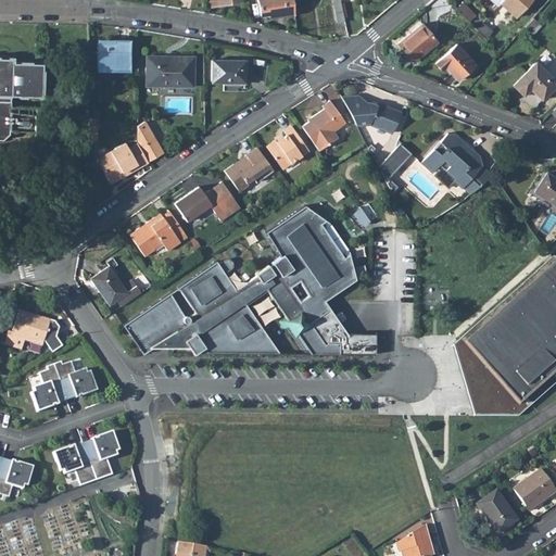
[(256,0),(258,15),(270,14),(272,16),(293,13),(291,0),(256,0)]
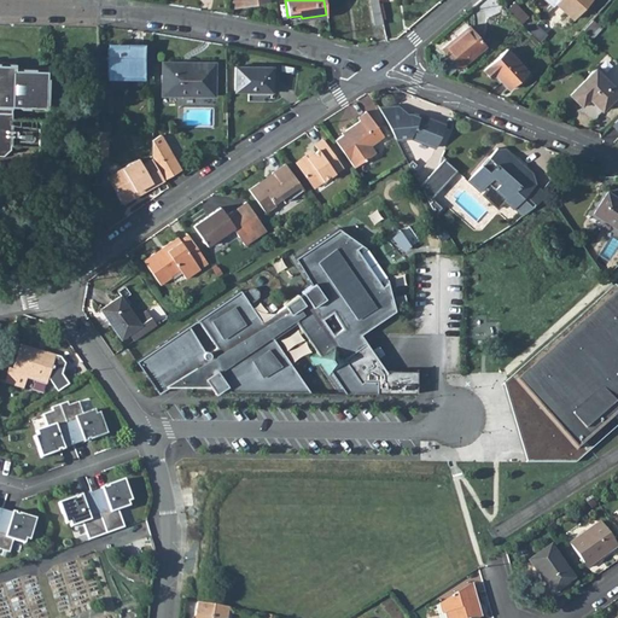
[(369,0),(375,25),(383,24),(377,0),(369,0)]
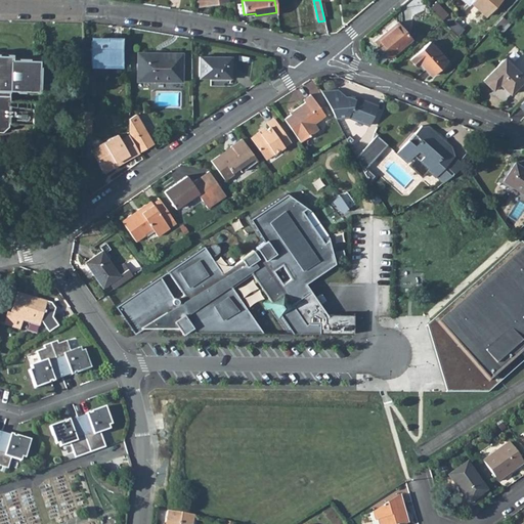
[(500,0),(473,0),(472,2),(486,16),(500,0)]
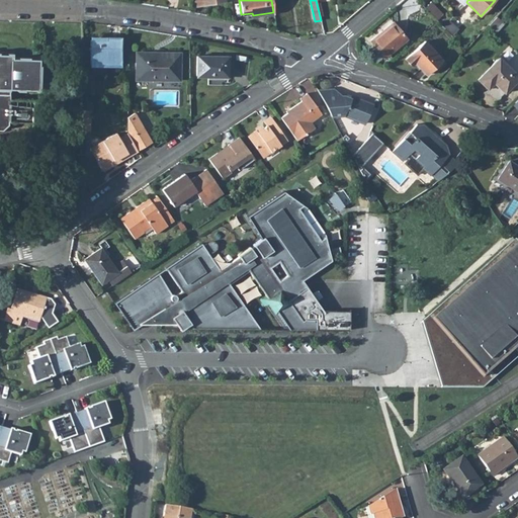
[(431,14),(436,19),(442,14),(431,2),(429,4),(435,10),(431,14)]
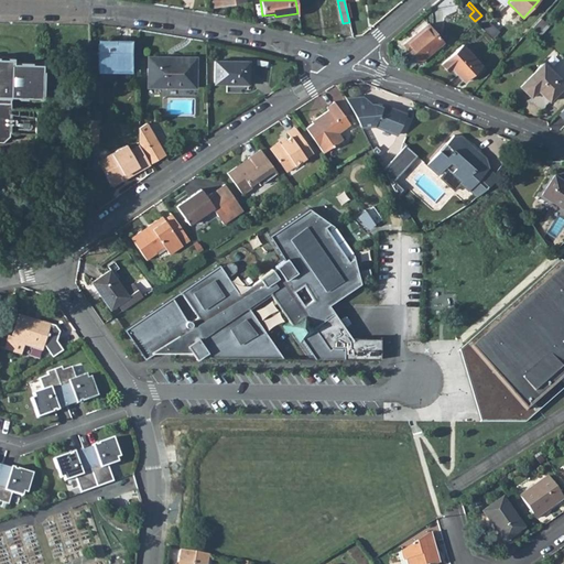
[(474,11),(467,4),(463,9),(469,15),(474,11)]
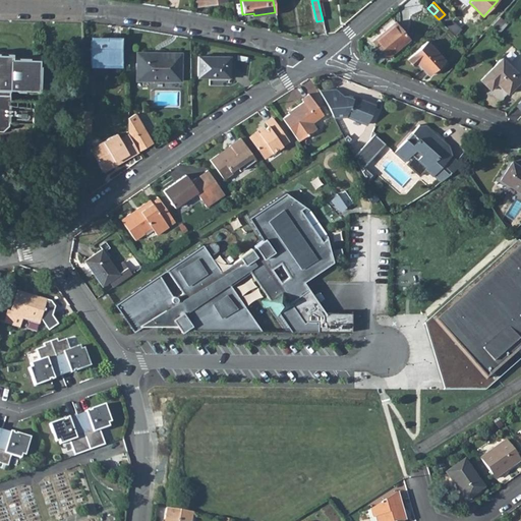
[(387,58),(409,39),(395,21),(372,41),(387,58)]
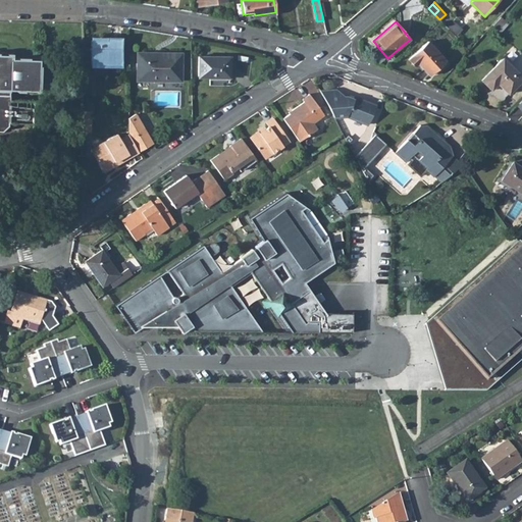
[(454,21),(449,28),(456,35),(461,29),(454,21)]
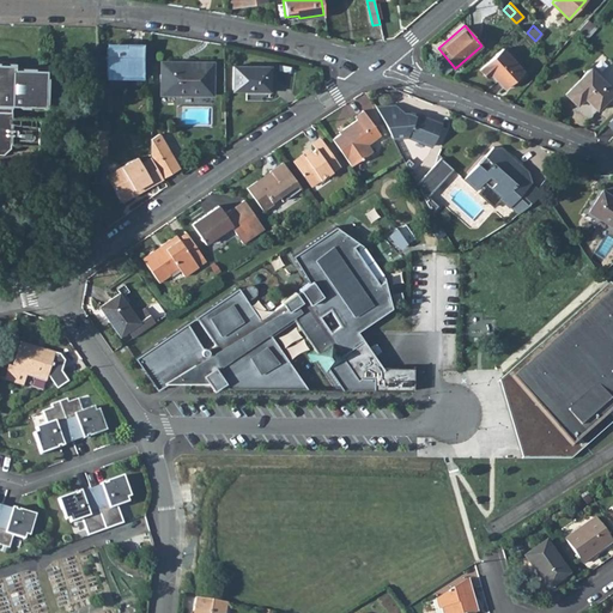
[(107,47),(105,77),(143,78),(143,44),(123,44),(123,47),(107,47)]
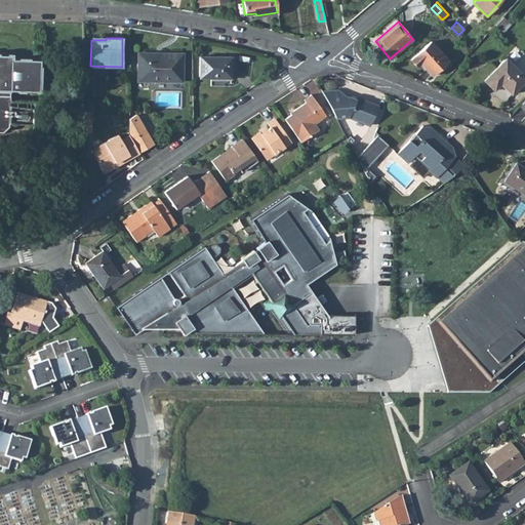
[(440,69),(448,62),(431,42),(410,61),(416,67),(420,64),(432,76),(440,69)]
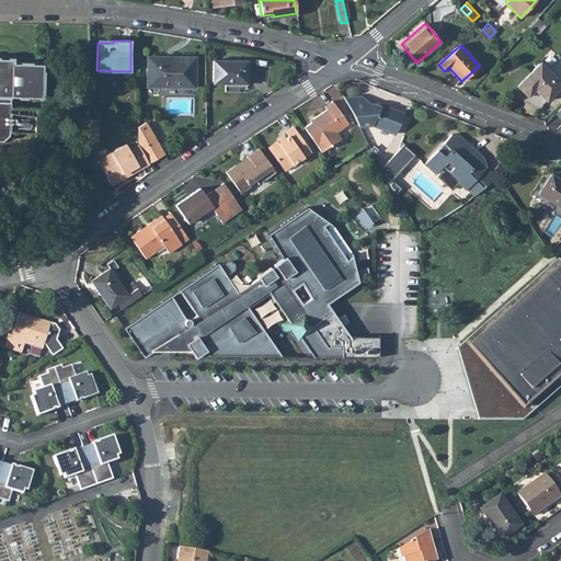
[(147,56),(147,87),(194,87),(195,57),(147,56)]
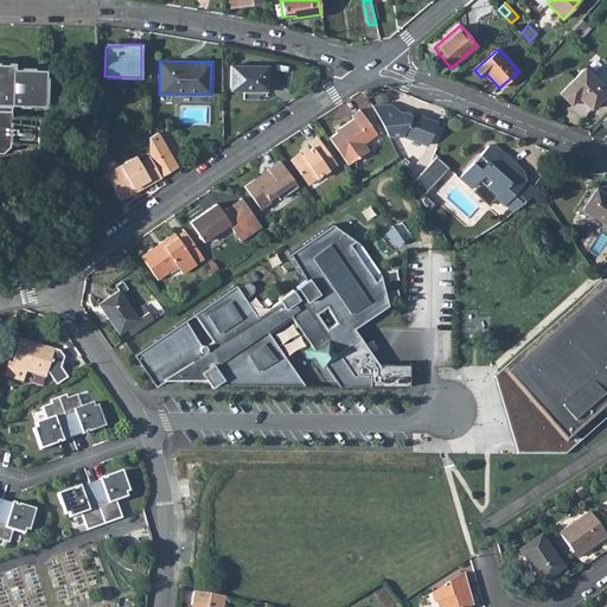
[(0,152),(2,153),(10,146),(10,142),(38,144),(38,125),(10,122),(11,116),(11,104),(44,104),(45,69),(12,68),(12,63),(0,63),(0,152)]
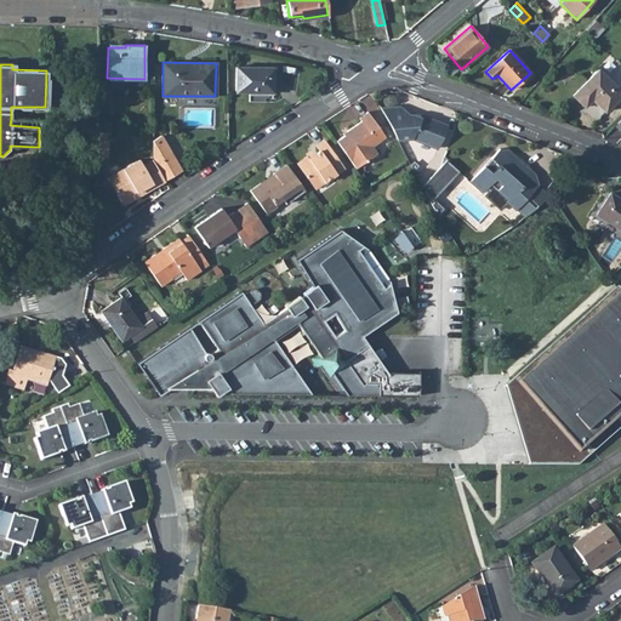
[(235,67),(235,92),(273,92),(274,67),(235,67)]
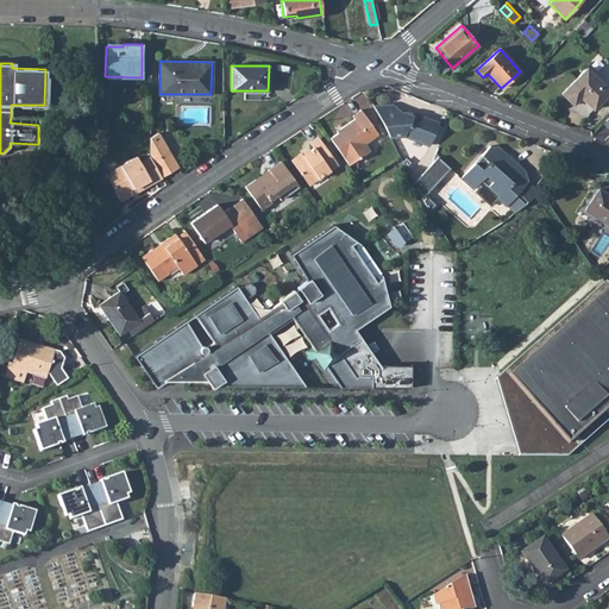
[(562,93),(585,117),(608,93),(608,89),(586,68),(562,93)]
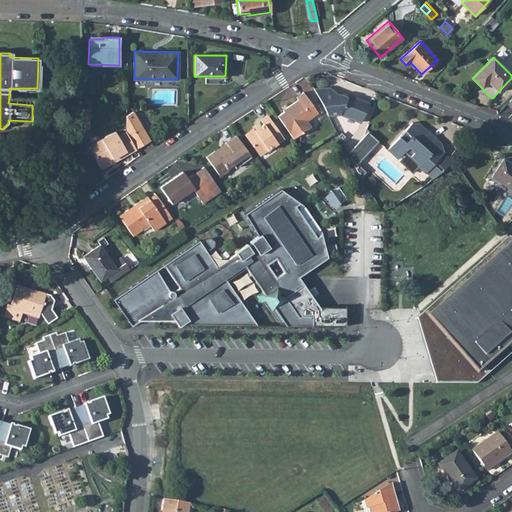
[(429,67),(431,69),(439,62),(437,60),(429,67)]
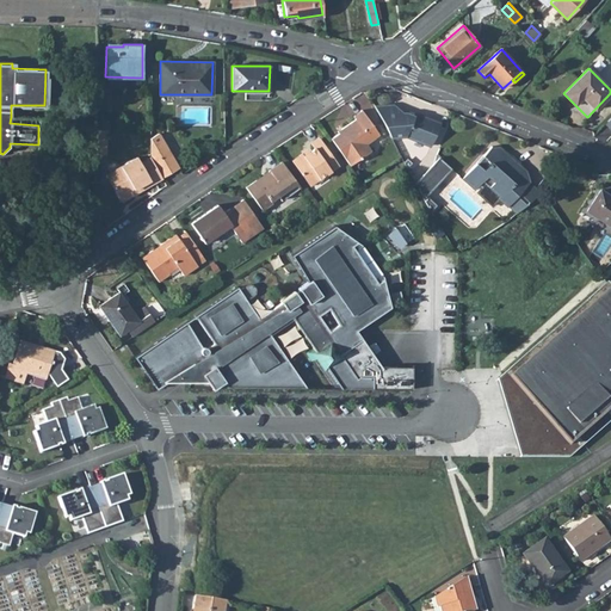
[(394,105),(375,106),(392,137),(405,135),(430,146),(439,123),(414,112),(413,115),(406,112),(402,112),(394,105)]
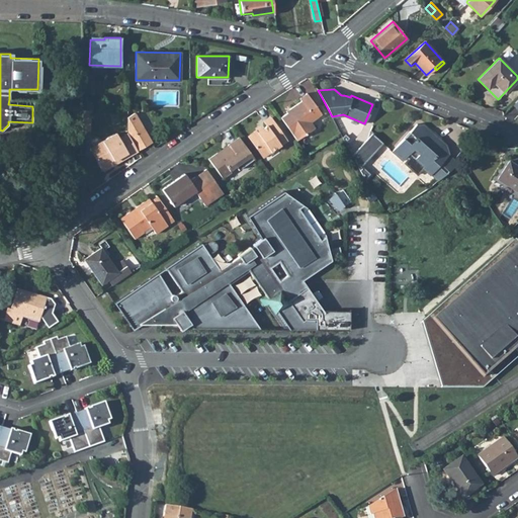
[(287,112),(281,117),(296,140),(315,127),(311,121),(322,114),(308,93),(299,98),(301,101),(289,109),(291,111),(288,114),(287,112)]
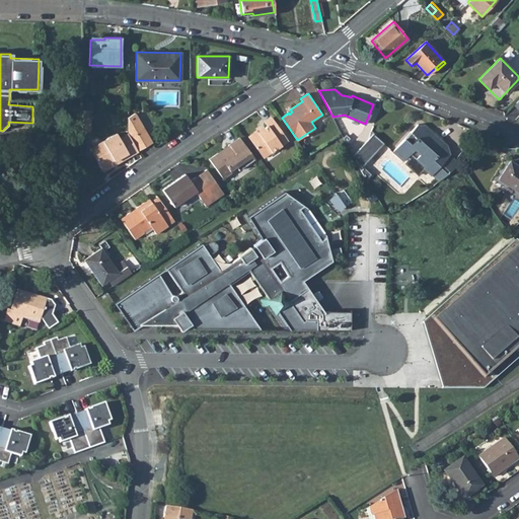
[(128,134),(137,151),(152,143),(135,113),(128,117),(128,134)]
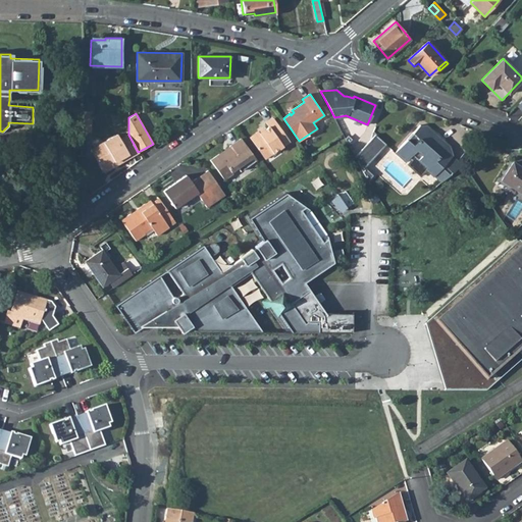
[(258,132),(250,138),(264,158),(290,141),(273,118),(266,123),(268,126),(259,133),(258,132)]
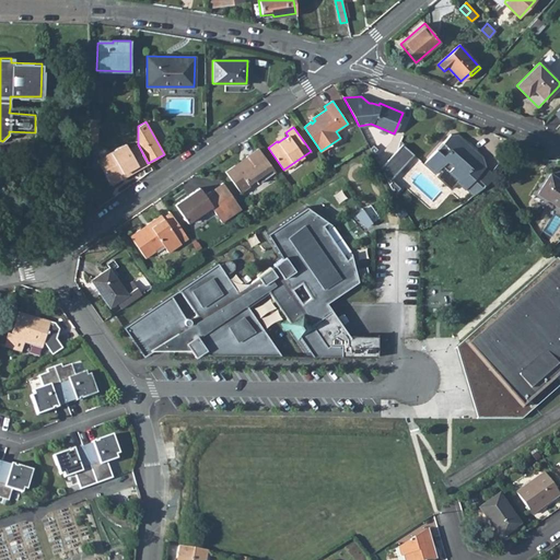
[(474,195),(496,176),(501,167),(498,164),(491,172),(486,166),(487,165),(473,153),(476,150),(477,149),(469,142),(469,143),(465,147),(451,133),(423,164),(434,174),(439,170),(442,172),(438,176),(451,189),(457,183),(465,189),(466,188),(474,195)]
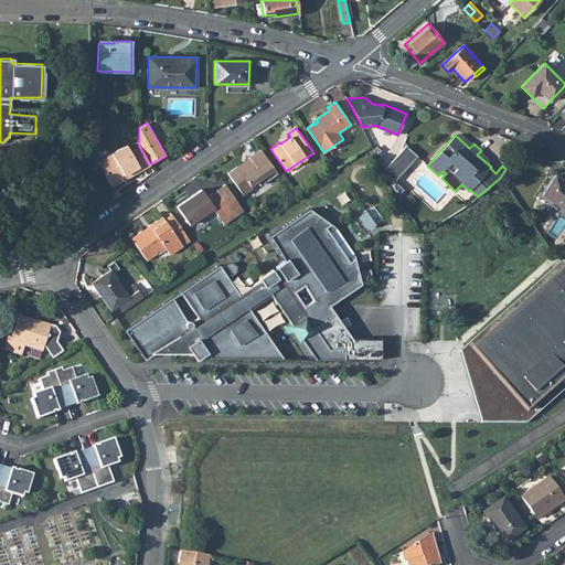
[(455,135),(469,148),(473,145),(462,135),(455,135)]
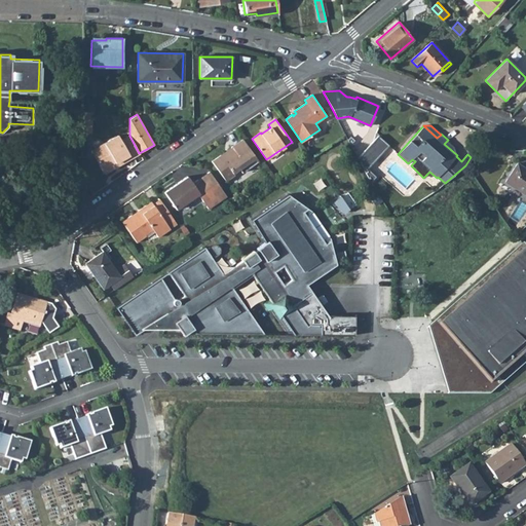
[(91,151),(102,170),(128,154),(130,157),(139,153),(129,136),(120,140),(117,135),(91,151)]
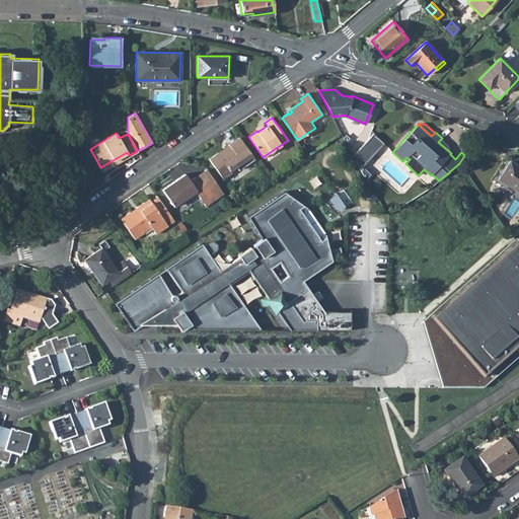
[(373,134),(353,156),(359,168),(381,143),(382,142),(373,134)]
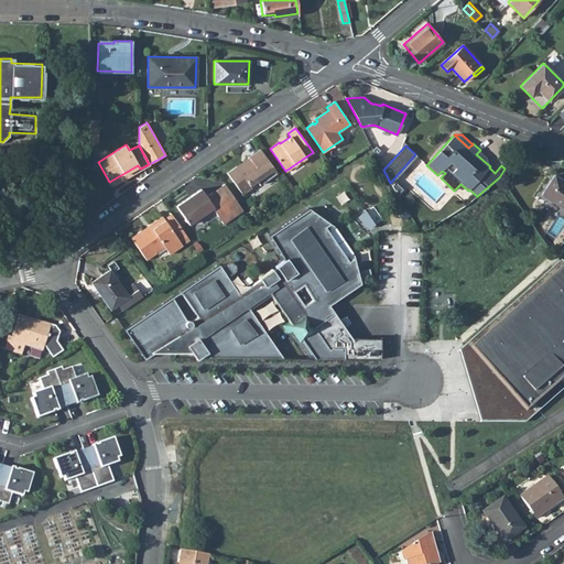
[(260,185),(277,173),(260,149),(248,158),(248,159),(249,160),(238,169),(237,166),(227,173),(241,194),(251,187),(249,185),(257,181),(260,185)]
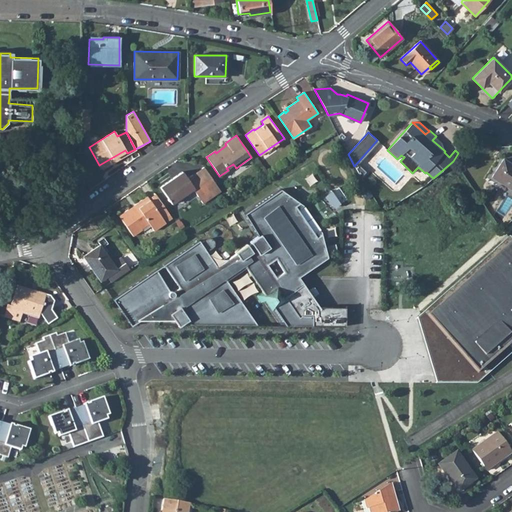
[(432,140),(445,151),(442,142),(435,137),(432,140)]
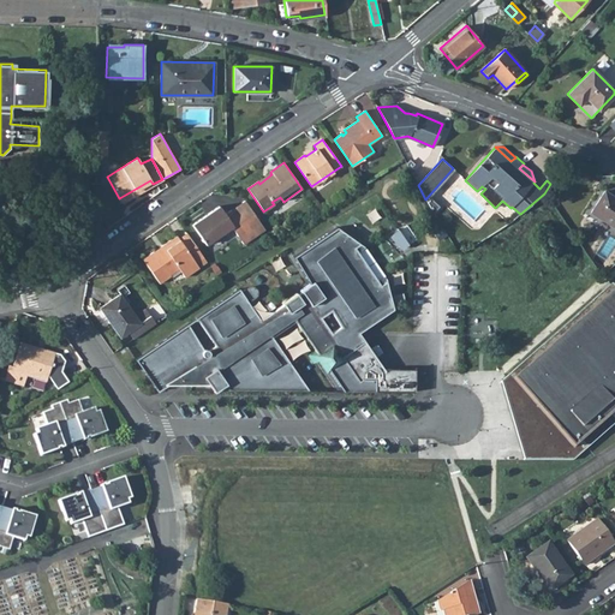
[(429,198),(451,173),(454,169),(453,168),(452,169),(425,199),(427,201),(429,198)]
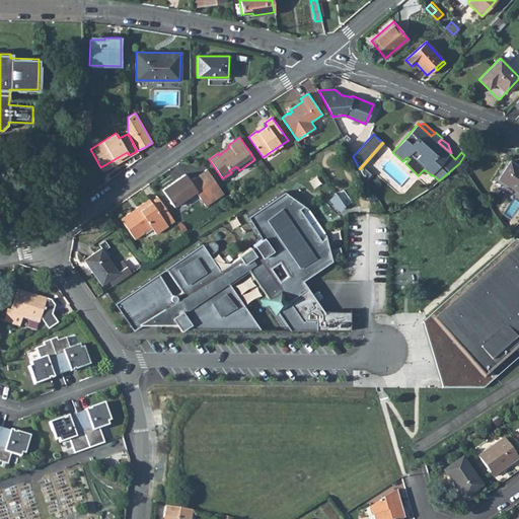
[(218,153),(219,155),(229,147),(228,146),(218,153)]
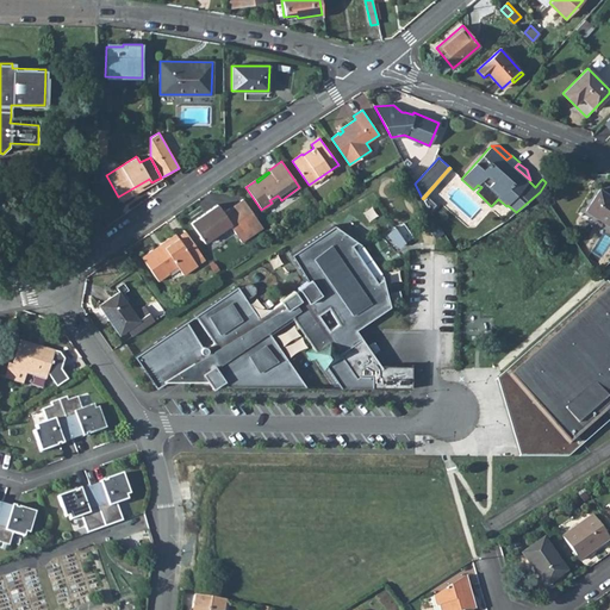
[(118,197),(120,200),(151,182),(149,179),(118,197)]
